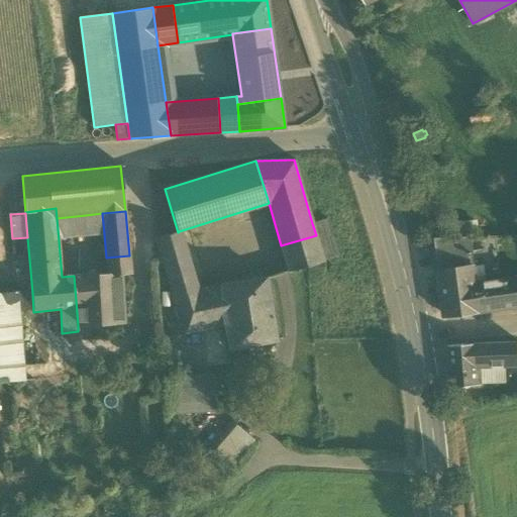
[(87,236),(104,234),(102,213),(86,215),(87,236)]
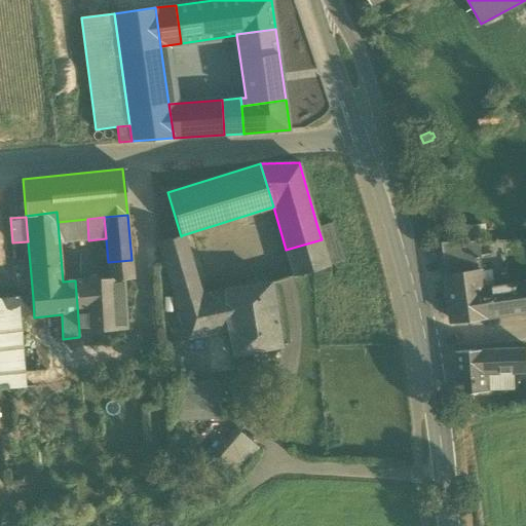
[(58,222),(60,245),(88,240),(87,219),(58,222)]
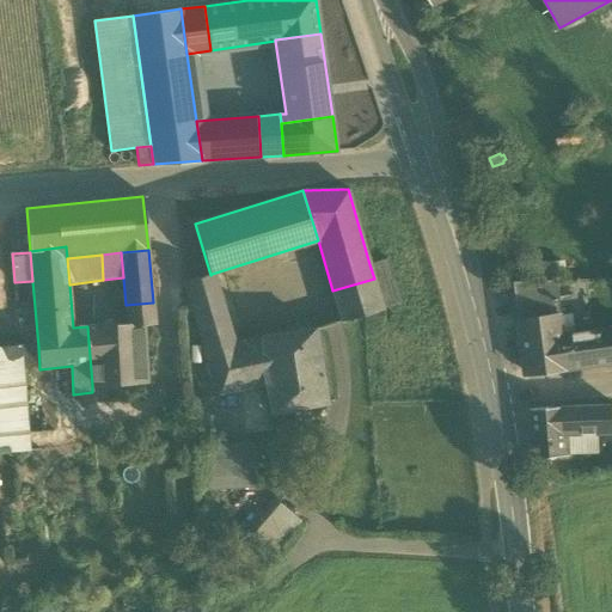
[(387,259),(369,264),(374,279),(332,291),(341,320),(340,320),(341,323),(343,323),(343,322),(401,305),(387,259)]
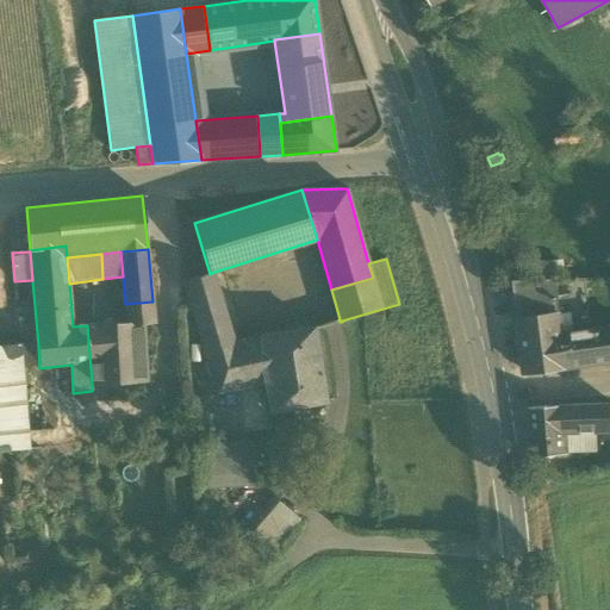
[(232,343),(211,273),(210,274),(186,281),(219,393),(263,384),(261,369),(279,366),(274,334),(253,337),(232,343)]
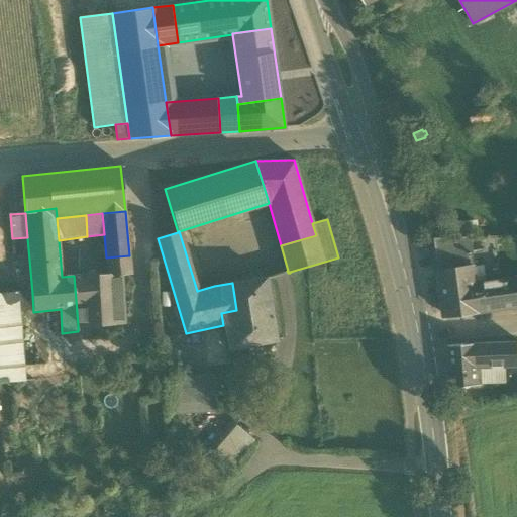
[(439,271),(475,267),(471,237),(435,238),(439,271)]
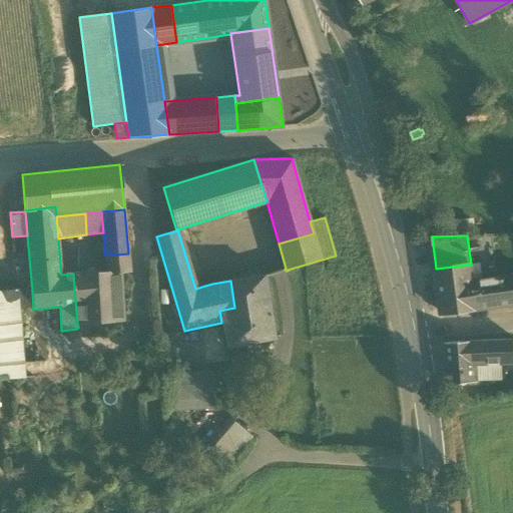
[(129,273),(128,253),(105,255),(106,271),(119,270),(119,273),(129,273)]
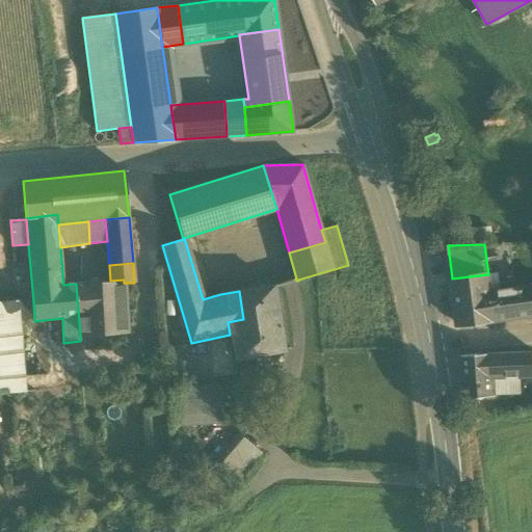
[(495,321),(495,320),(490,292),(488,274),(452,278),(458,325),(495,321)]
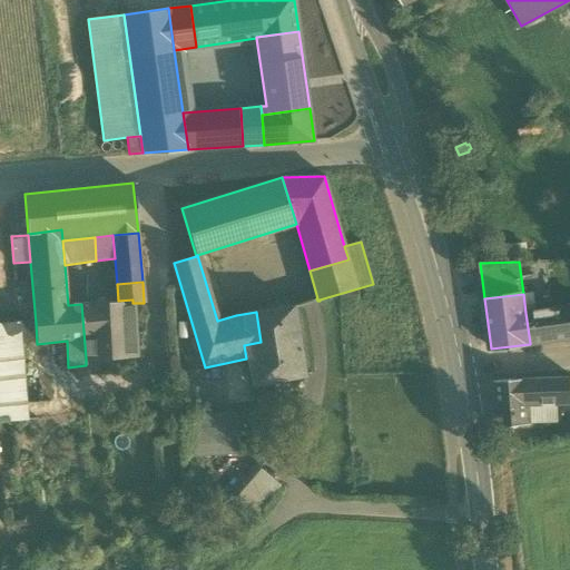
[(81,304),(86,359),(136,355),(133,303),(133,300),(118,301),(81,304)]
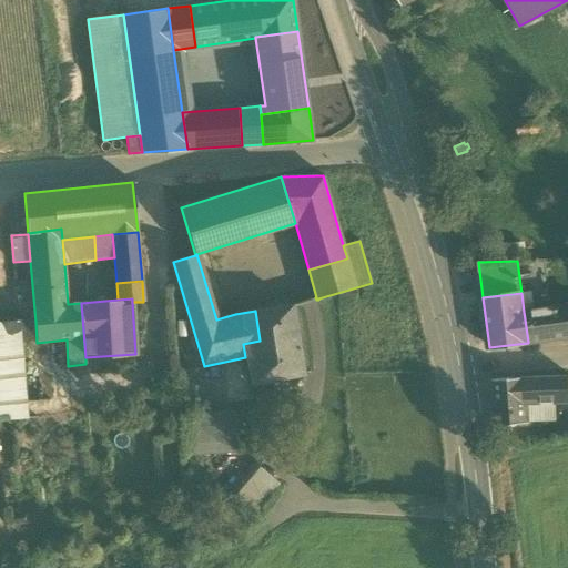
[(245,357),(252,384),(303,374),(292,304),(255,311),(260,341),(243,344),(245,357)]
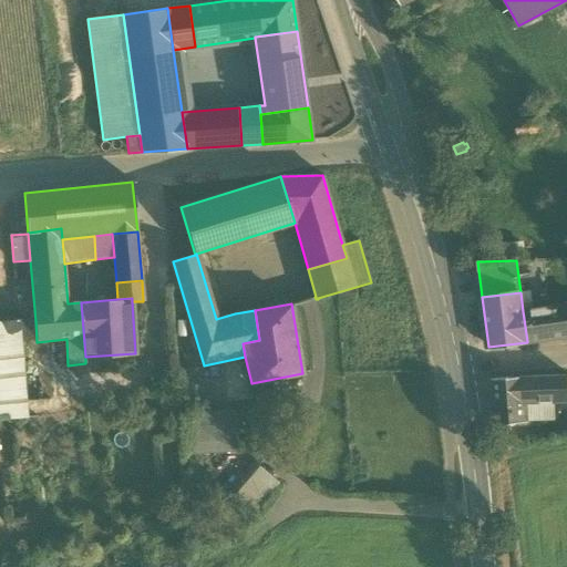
[(566,305),(523,311),(527,341),(566,334),(566,305)]
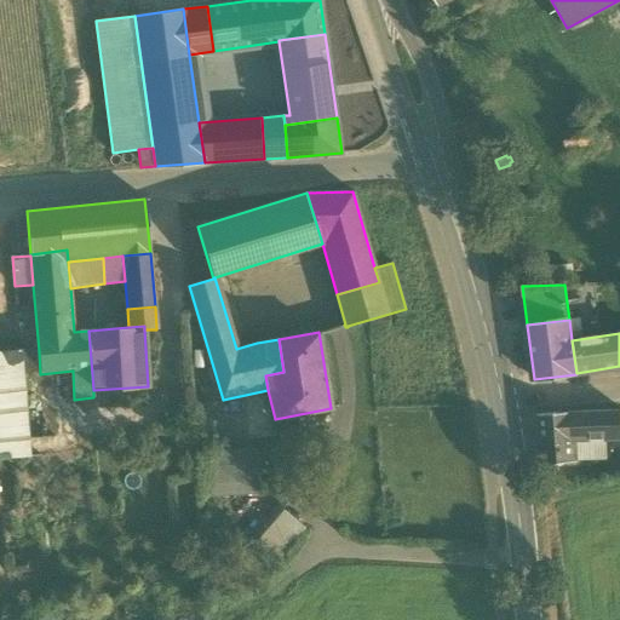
[(39,351),(21,352),(23,375),(40,374),(39,351)]
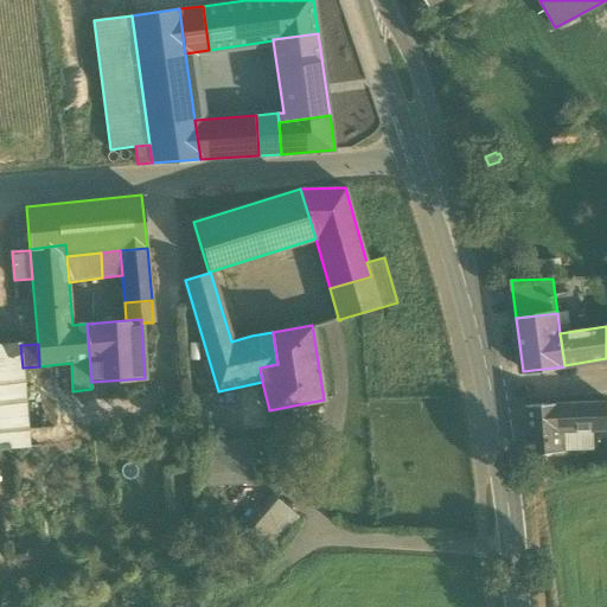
[(20,345),(0,346),(0,449),(29,448),(27,430),(23,368),(20,345)]
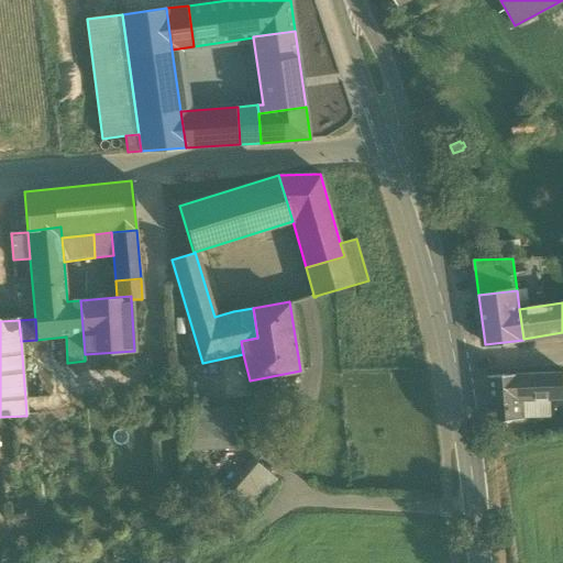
[(562,373),(552,374),(554,397),(562,397),(562,373)]
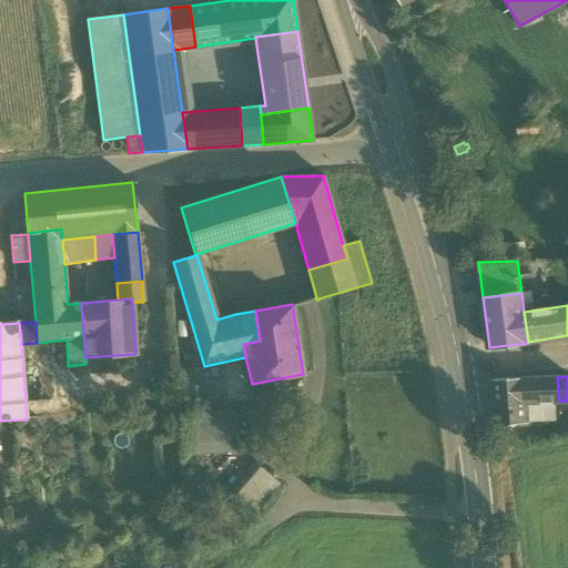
[(559,403),(559,401),(557,377),(524,378),(493,381),(496,426),(528,423),(526,404),(559,403)]
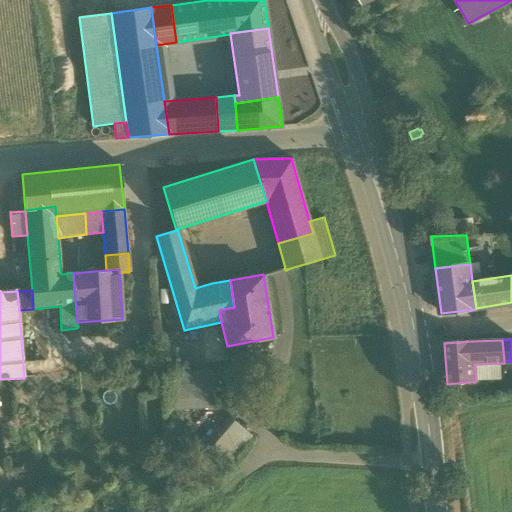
[(163,373),(165,409),(213,406),(212,378),(211,370),(163,373)]
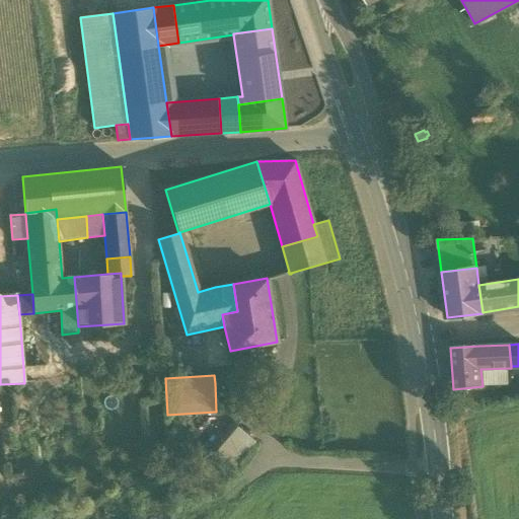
[(236,427),(213,455),(232,470),(255,442),(236,427)]
